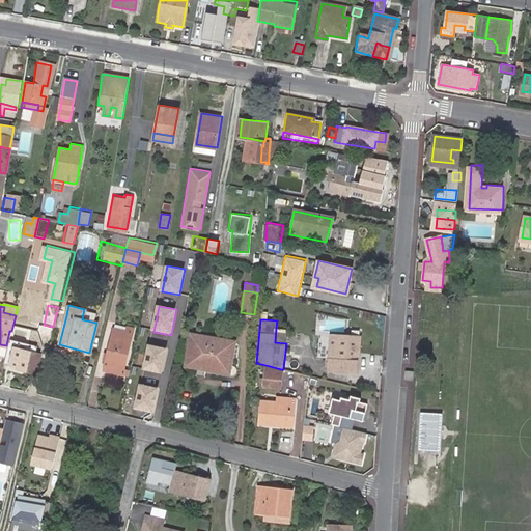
[(112,337),(105,368),(122,373),(131,341),(133,328),(127,327),(126,331),(113,328),(112,337)]
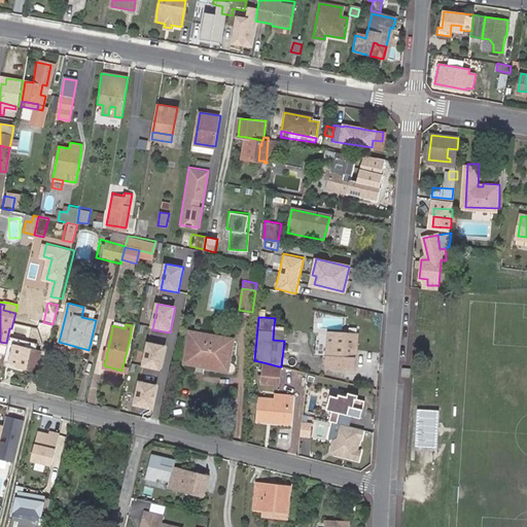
[(285,326),(274,325),(273,340),(284,341),(285,326)]
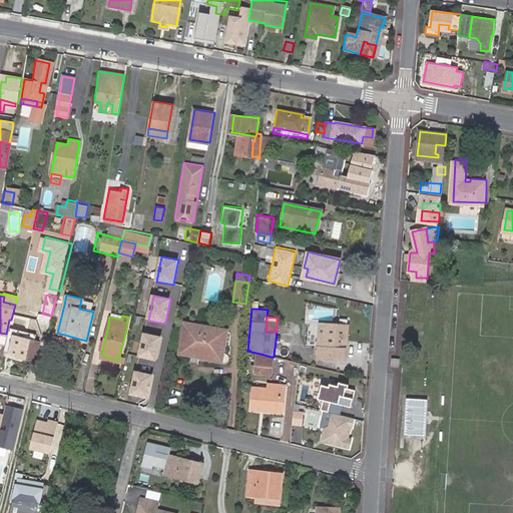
[(214,327),(195,325),(183,323),(179,353),(190,354),(191,350),(223,355),(223,352),(226,329),(214,327)]
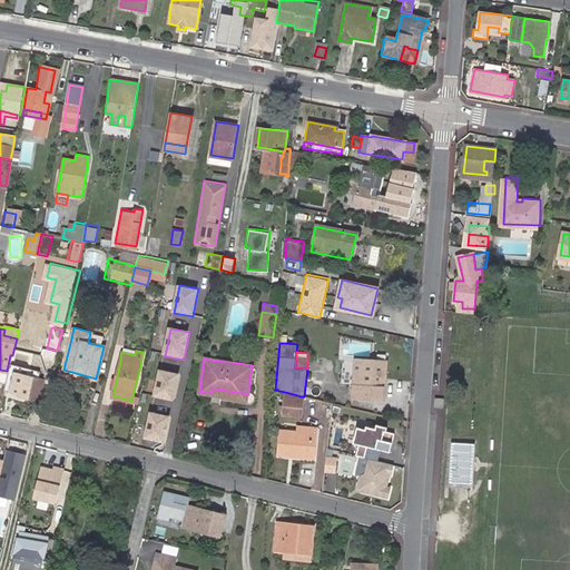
[(364,375),(364,362),(356,361),(355,381),(355,385),(355,386),(363,387),(364,375)]
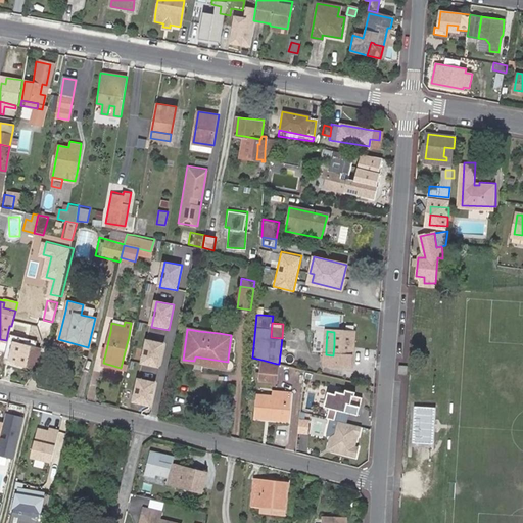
[(351,332),(334,332),(334,344),(333,355),(326,354),(325,364),(352,366),(354,333),(351,332)]
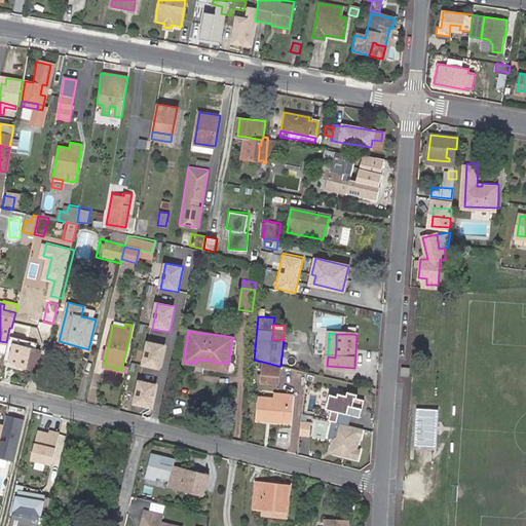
[(13,344),(34,349),(35,343),(9,336),(4,361),(10,362),(13,344)]
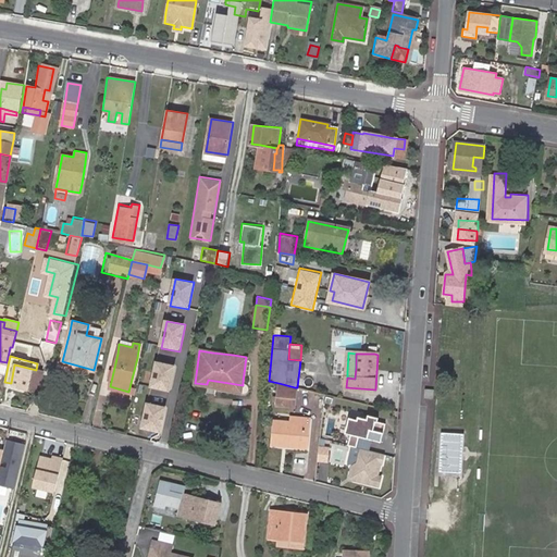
[(176,367),(158,362),(152,390),(171,394),(176,367)]
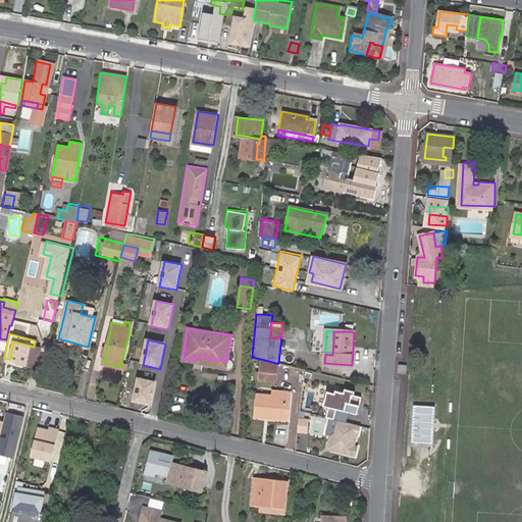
[(34,347),(13,342),(10,359),(17,361),(16,362),(35,366),(39,348),(34,347)]
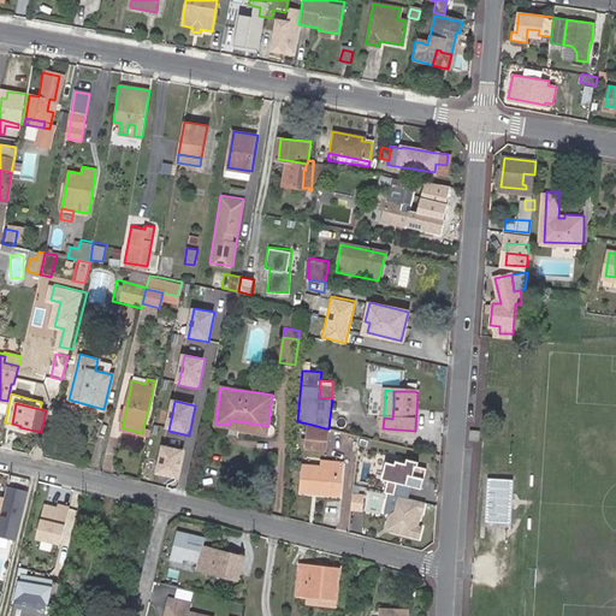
[(326,428),(308,424),(306,448),(325,449),(326,428)]
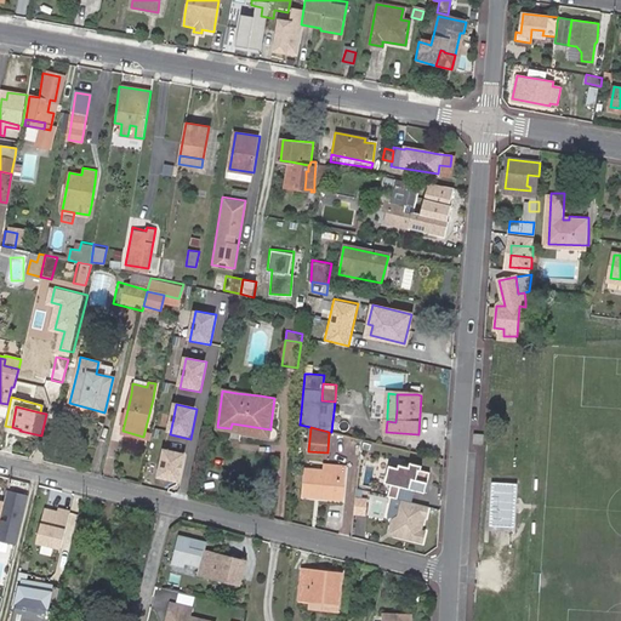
[(484,433),(474,432),(473,443),(483,444),(484,433)]
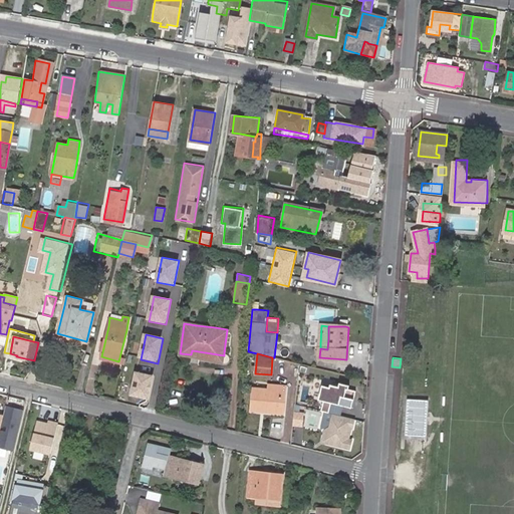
[(154,375),(137,372),(132,398),(149,401),(154,375)]
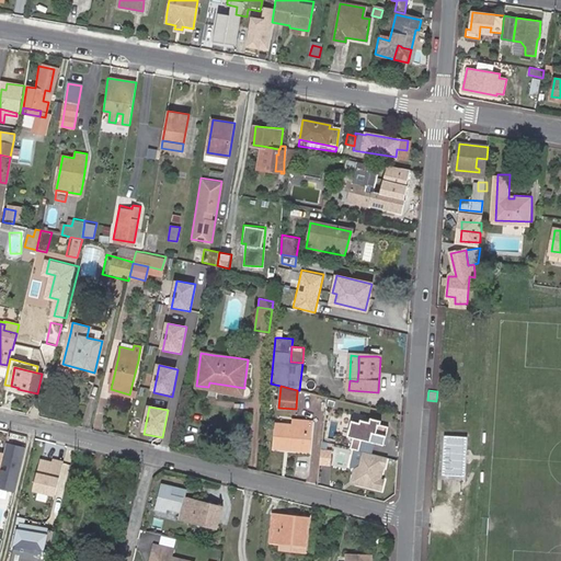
[(363,437),(350,481),(387,492),(390,477),(387,476),(392,457),(376,453),(379,442),(389,445),(395,424),(356,414),(351,434),(363,437)]
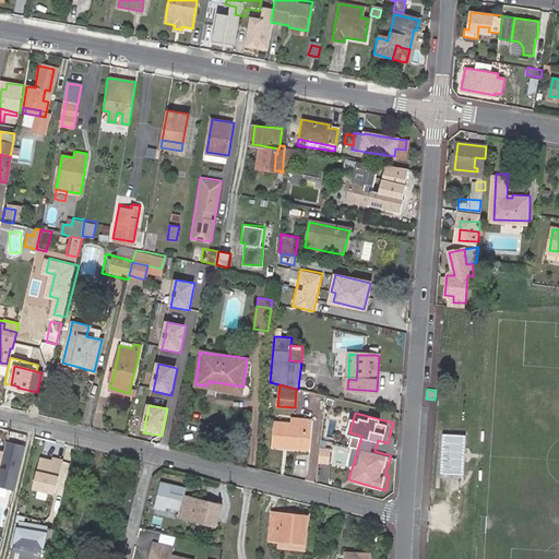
[(307,449),(311,421),(304,420),(304,425),(292,423),(276,421),(274,445),(307,449)]
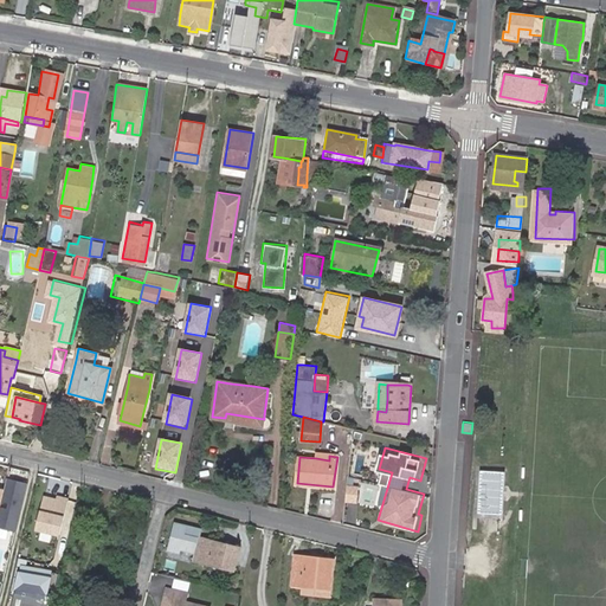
[(509,514),(510,470),(479,469),(478,513),(509,514)]
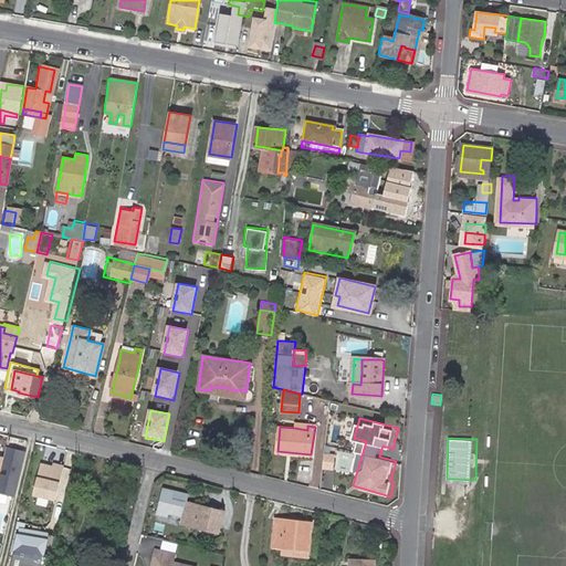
[(25,451),(6,447),(0,470),(0,493),(14,496),(25,451)]
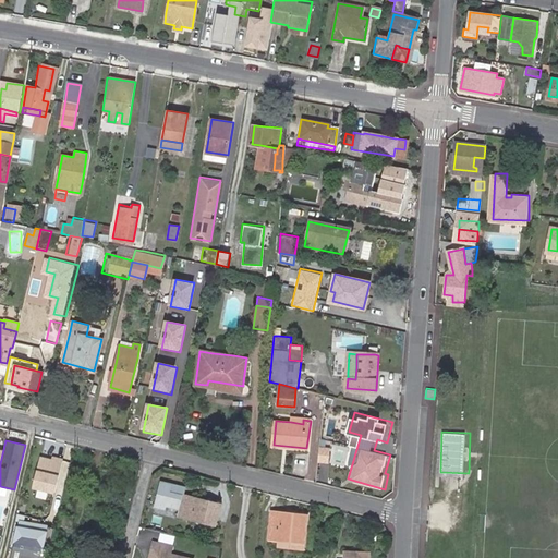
[(324,445),(322,461),(336,462),(337,446),(324,445)]
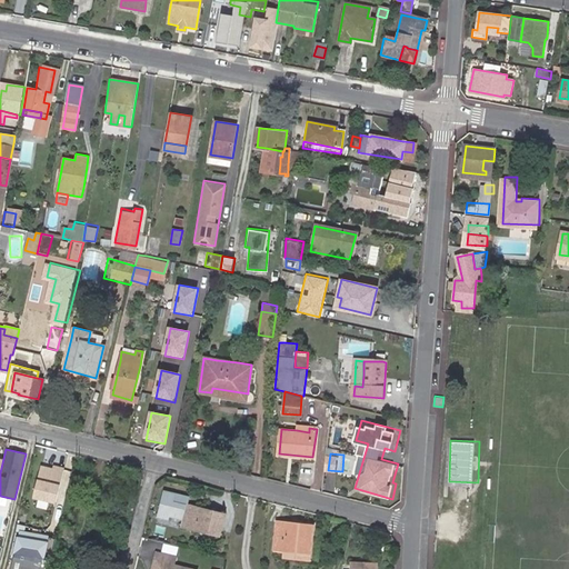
[(35,496),(56,501),(63,469),(53,466),(52,471),(41,469),(35,496)]
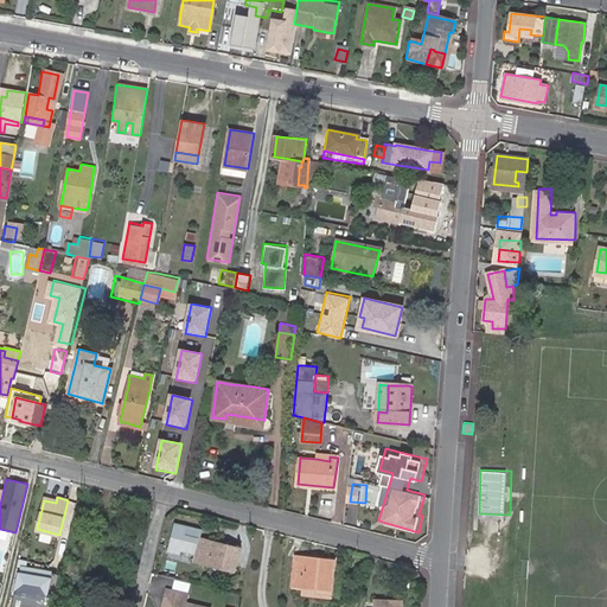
[(240,547),(197,537),(183,534),(184,526),(173,524),(167,550),(179,553),(180,547),(195,549),(193,561),(235,570),(240,547)]
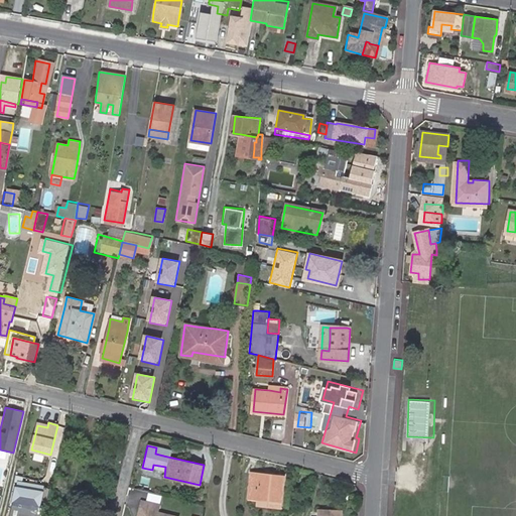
[(248,499),(256,499),(281,502),(283,478),(250,474),(248,499)]
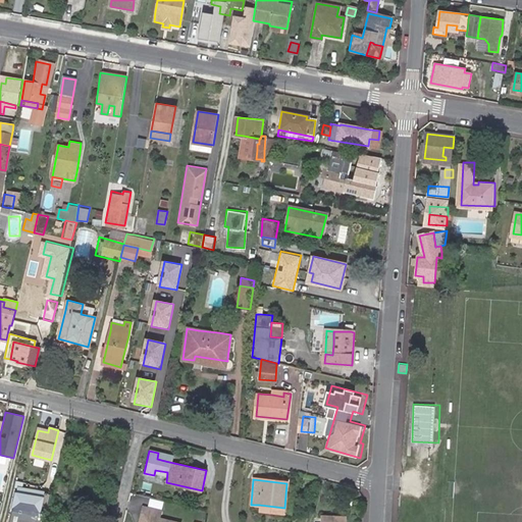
[(90,490),(91,485),(84,484),(82,491),(89,493),(90,490)]
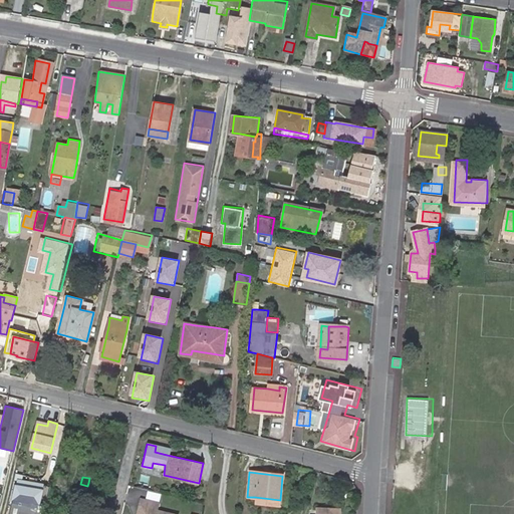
[(18,480),(13,503),(39,507),(43,485),(18,480)]
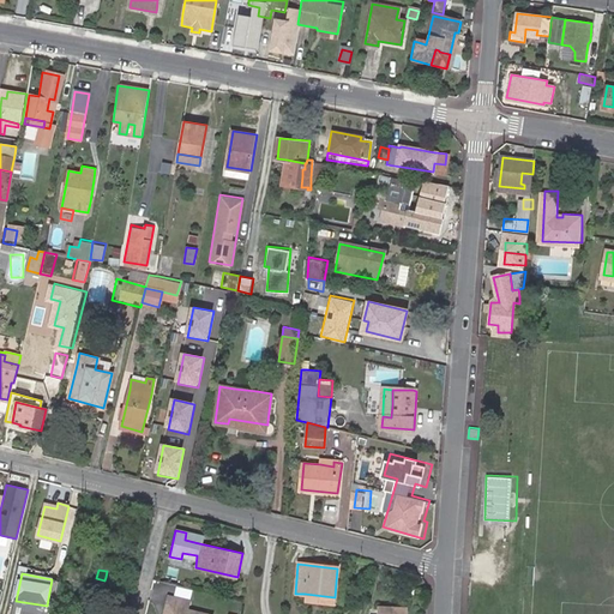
[(179,593),(194,597),(197,589),(180,585),(179,593)]
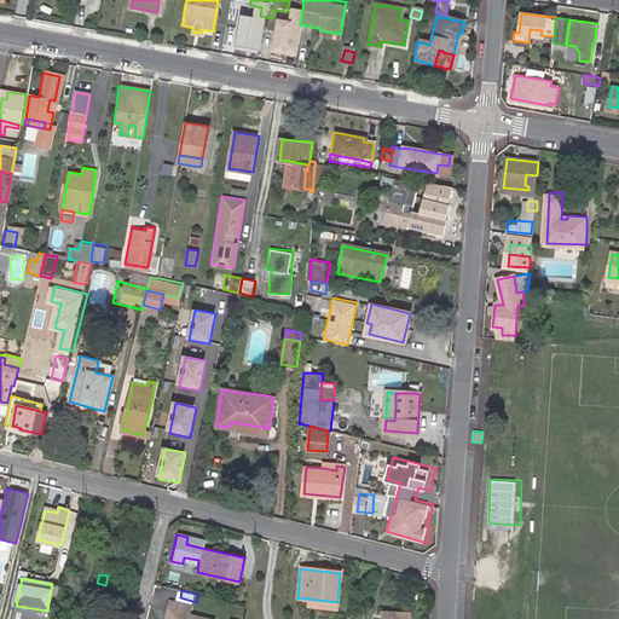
[(337,602),(307,599),(306,607),(336,609),(337,602)]
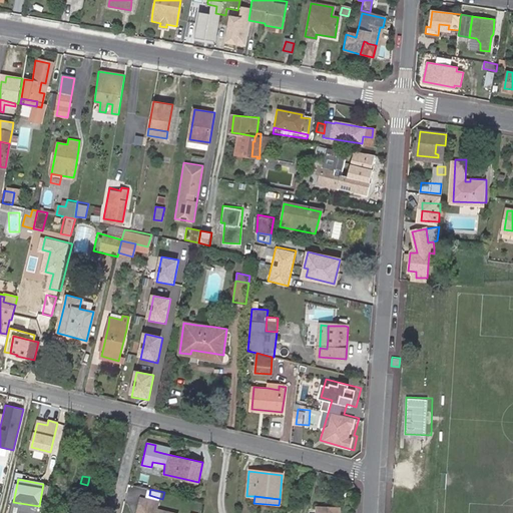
[(137,512),(172,512),(155,509),(157,502),(139,497),(137,505),(139,506),(137,512)]
